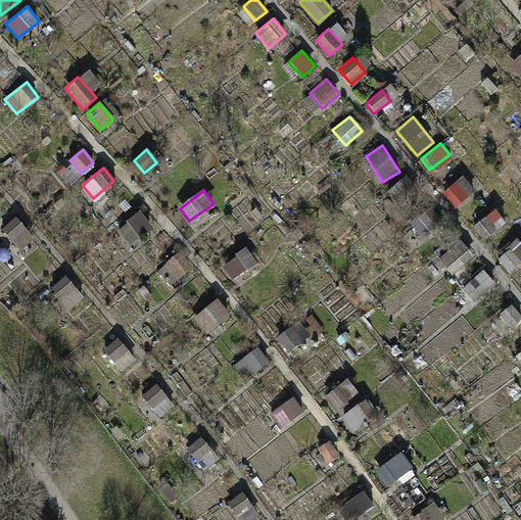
[(129,223),(119,231),(130,244),(150,227),(140,214),(129,223)]
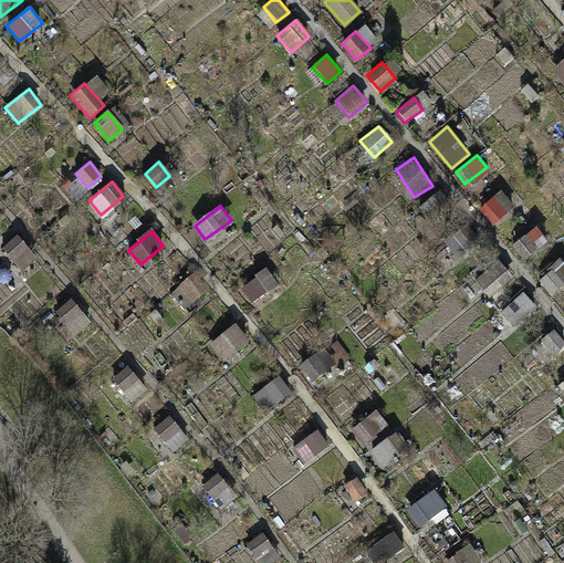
[(14,235),(0,246),(0,248),(10,261),(25,248),(14,235)]
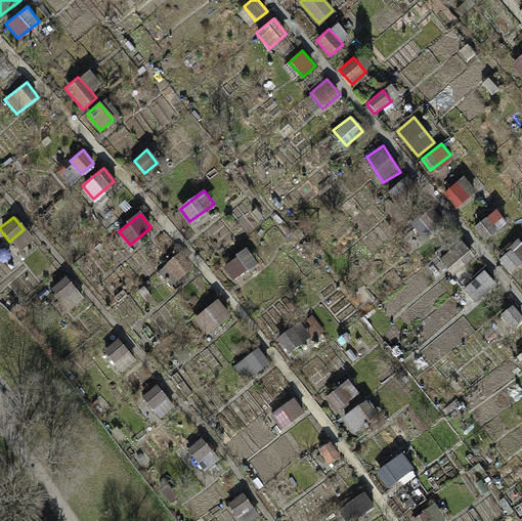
[(247,250),(223,268),(232,280),(256,262),(247,250)]
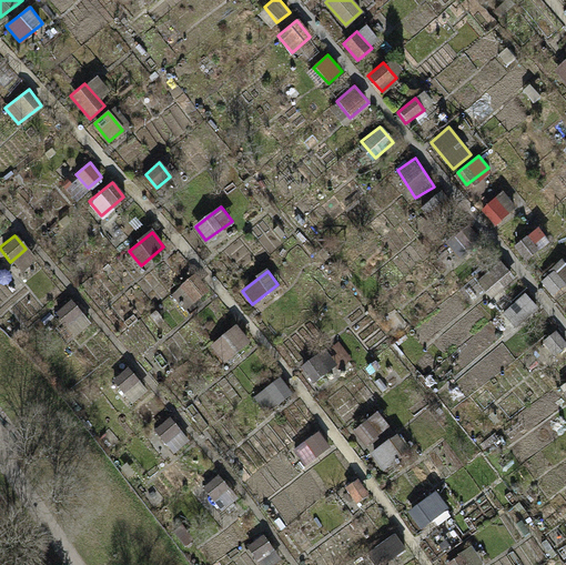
[(183,283),(172,292),(183,306),(206,289),(194,274),(183,283)]
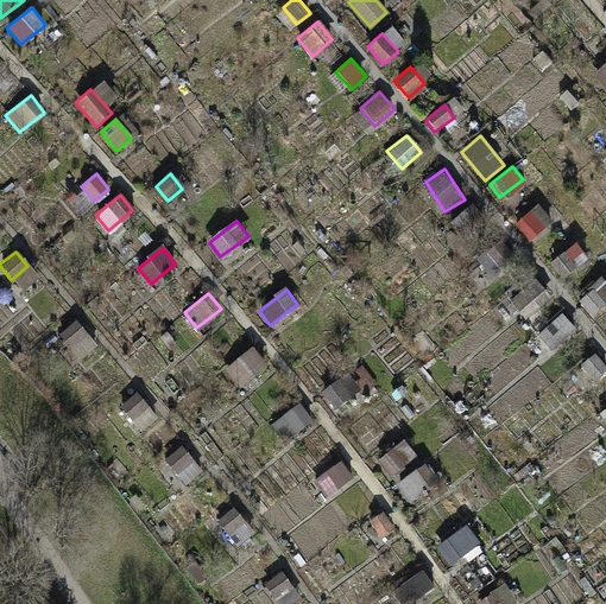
[(542,330),(553,347),(576,330),(567,315),(542,330)]
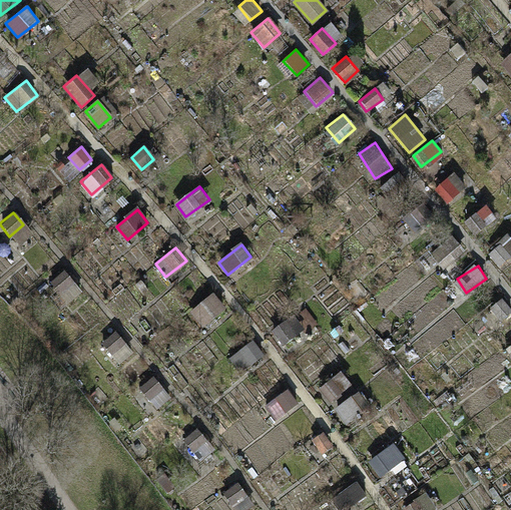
[(61,270),(46,284),(64,305),(80,291),(61,270)]
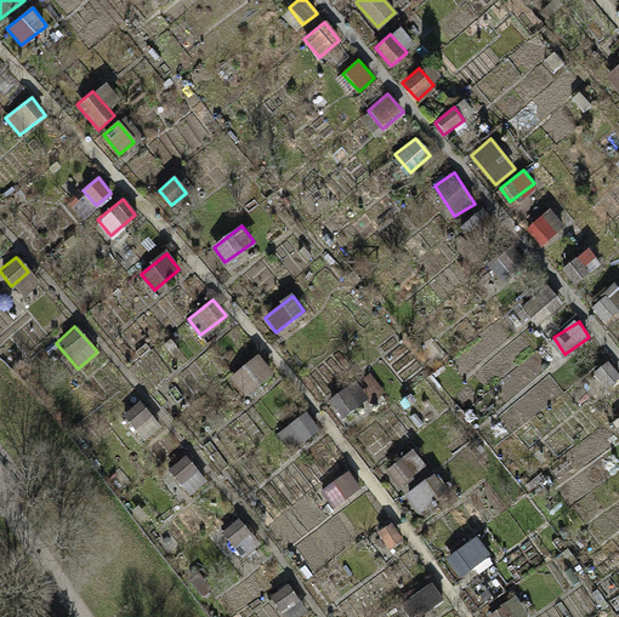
[(243,367),(231,377),(243,393),(268,372),(255,356),(243,367)]
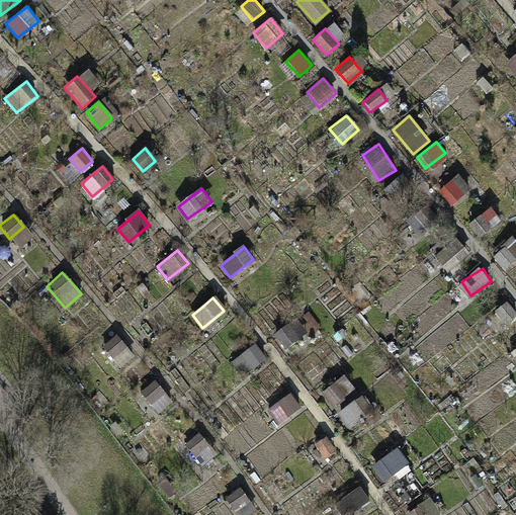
[(298,319),(275,337),(285,349),(309,331),(298,319)]
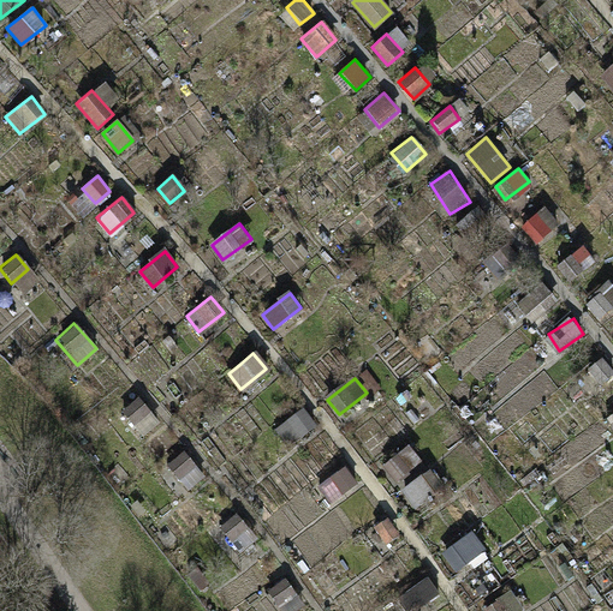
[(138,396),(120,411),(134,427),(152,413),(138,396)]
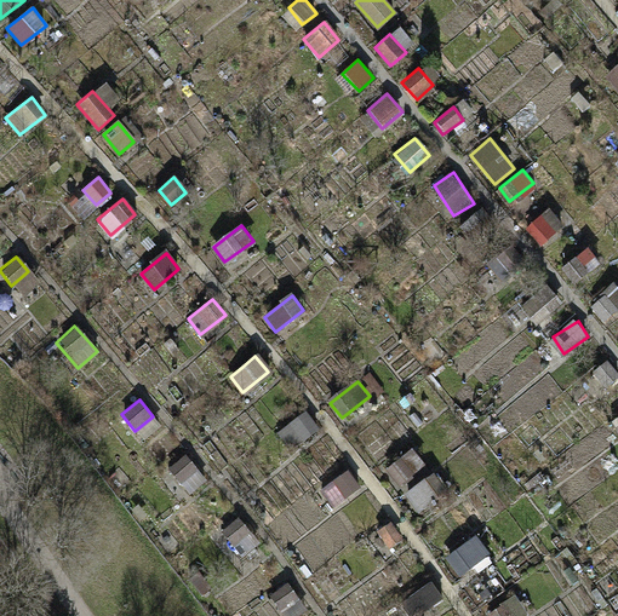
[(292,420),(280,431),(292,447),(318,426),(304,410),(292,420)]
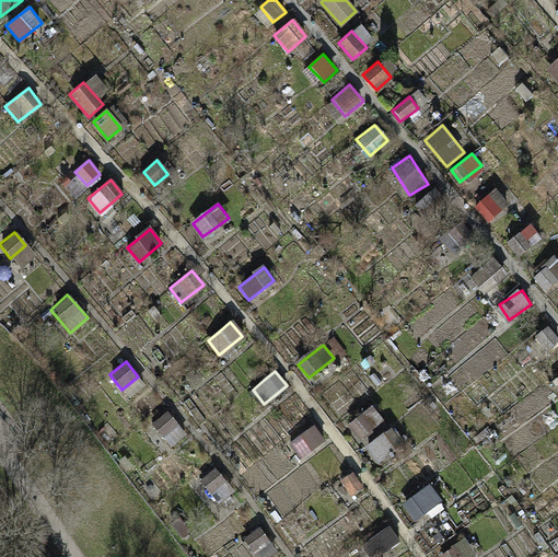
[(372,406),(347,426),(357,439),(382,420),(372,406)]
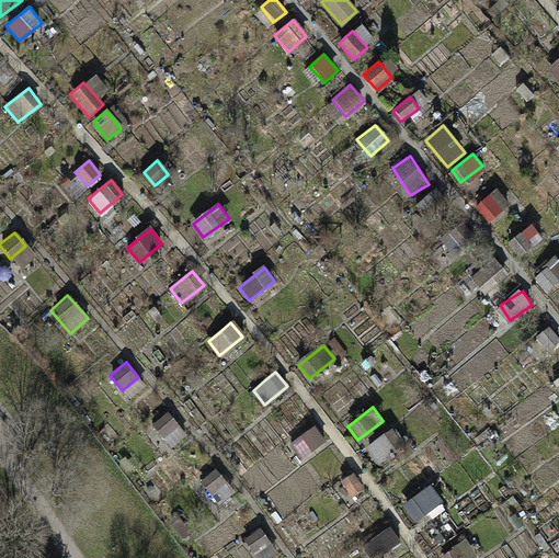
[(168,410),(150,423),(163,439),(180,425),(168,410)]
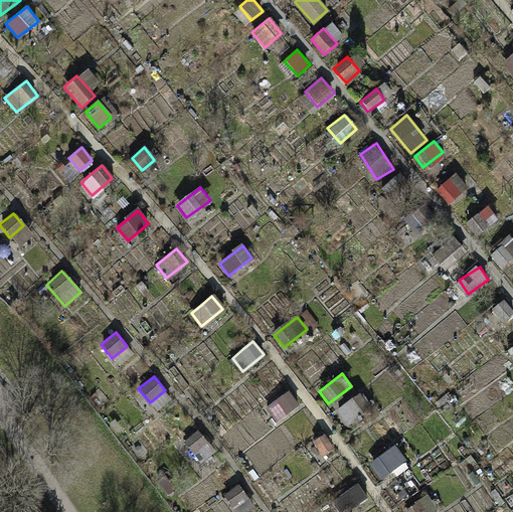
[(276,400),(266,408),(276,421),(297,404),(286,391),(276,400)]
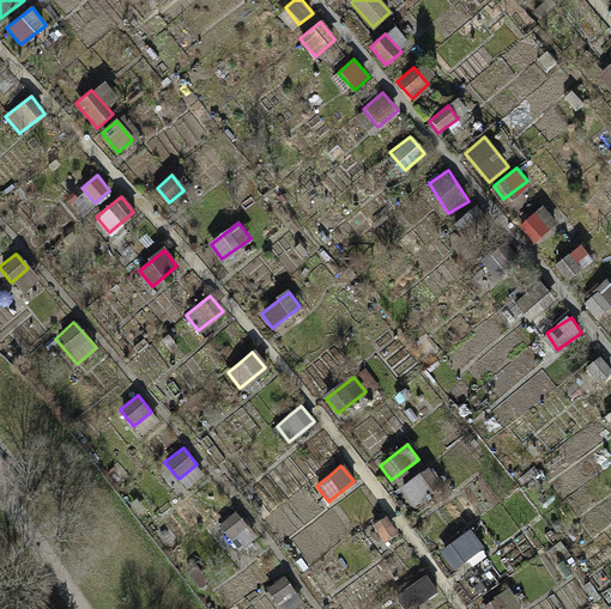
[(428,472),(400,493),(411,507),(439,487),(428,472)]
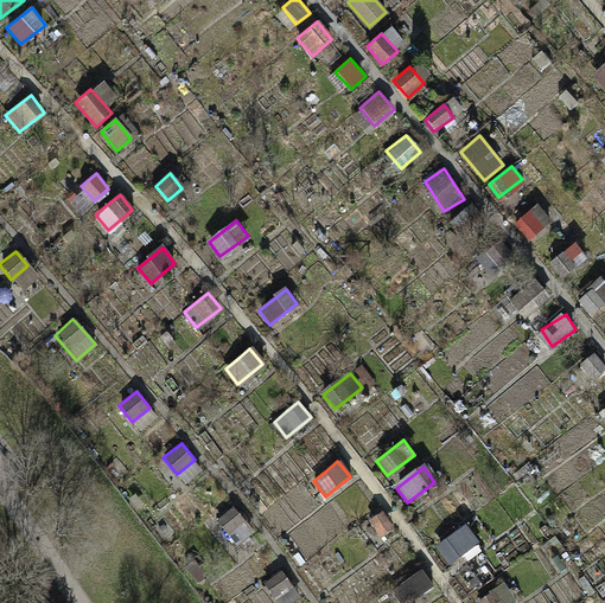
[(233,506),(214,520),(227,537),(246,523),(233,506)]
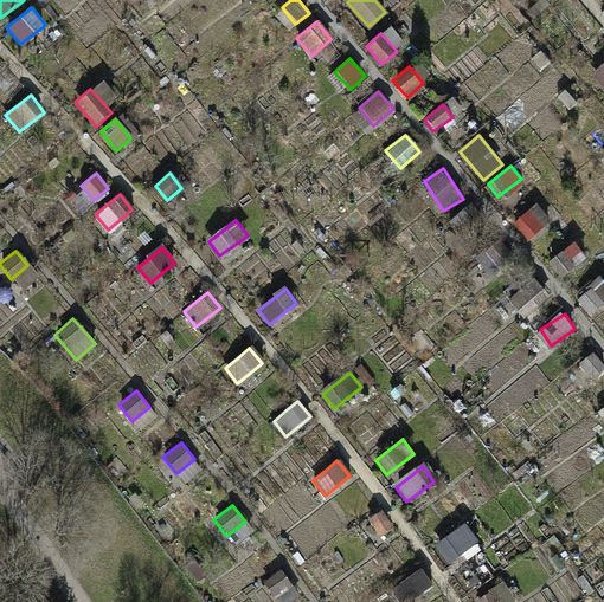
[(381,509),(367,520),(379,536),(393,525),(381,509)]
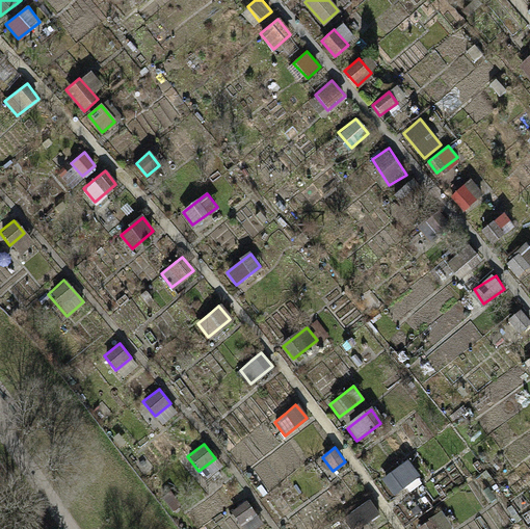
[(409,461),(385,480),(395,493),(419,475),(409,461)]
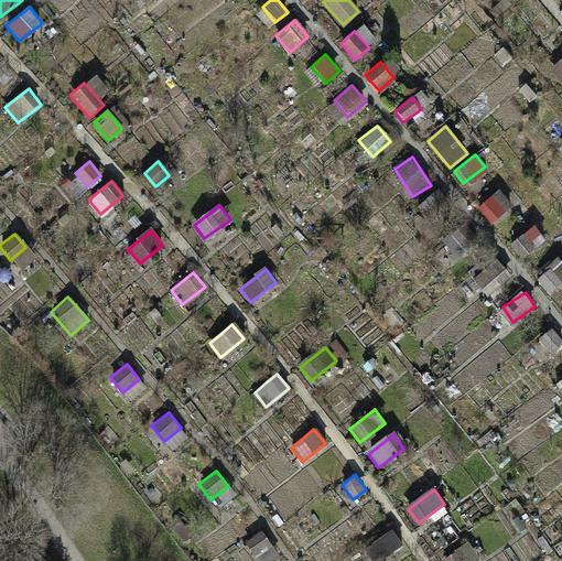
[(261,529),(244,543),(256,558),(272,545),(261,529)]
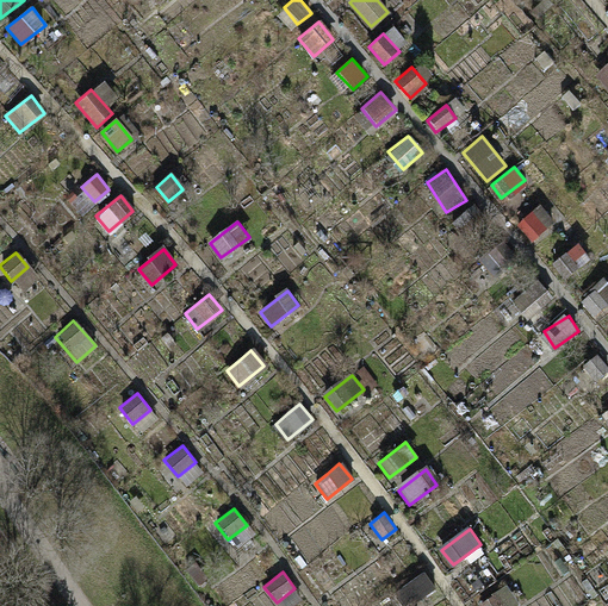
[(422,574),(395,593),(404,605),(409,605),(434,589),(422,574)]
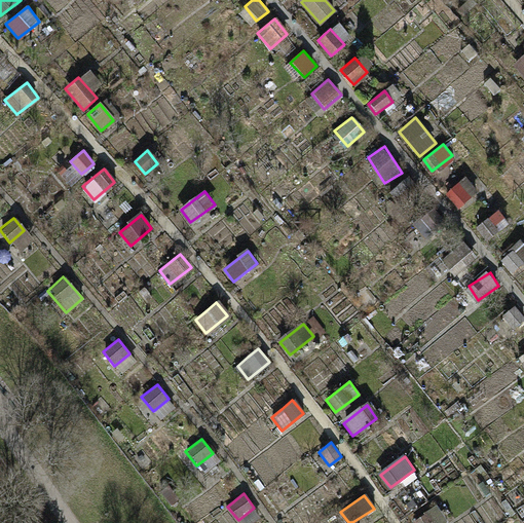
[(438,506),(414,522),(441,522),(447,518),(438,506)]
